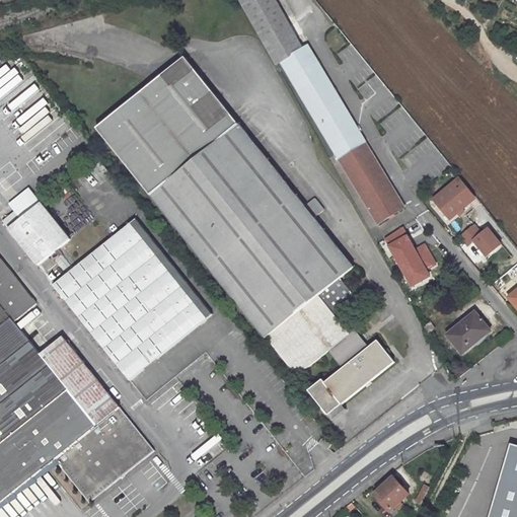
[(304,45),(278,0),(241,0),(282,71),(287,68),(315,53),(309,42),(304,45)]
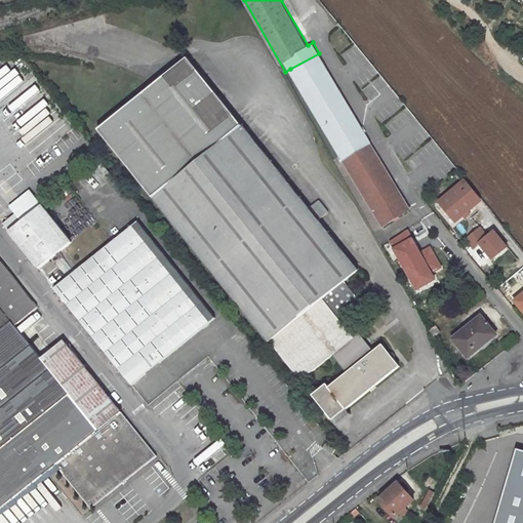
[(290,69),(377,225),(405,208),(319,53),(290,69)]
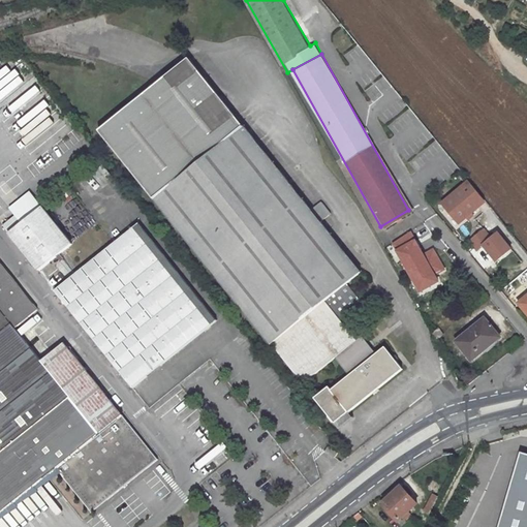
[(152,197),(302,382),(332,359),(336,354),(350,372),(345,376),(330,389),(327,385),(312,397),(333,422),(400,368),(382,346),(374,353),(360,336),(354,341),(337,319),(344,313),(341,309),(355,298),(343,283),(358,272),(332,239),(341,231),(334,221),(323,228),(188,57),(98,129),(152,197)]
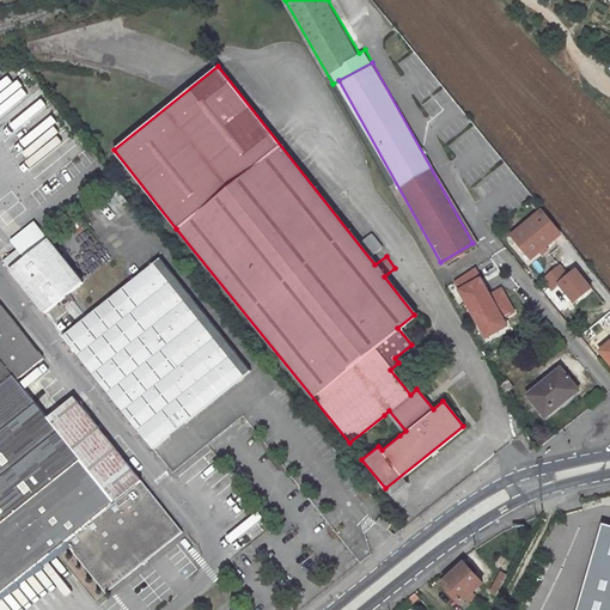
[(557,227),(541,207),(510,232),(529,256),(550,238),(548,235),(557,227)]
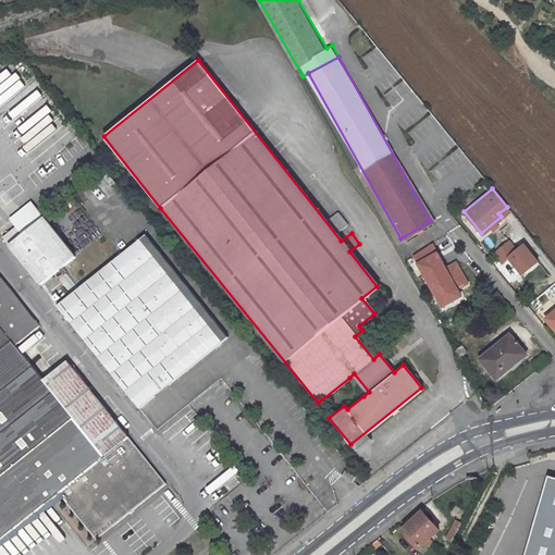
[(40,217),(27,201),(5,219),(11,224),(19,234),(7,244),(38,283),(50,273),(72,256),(40,217)]
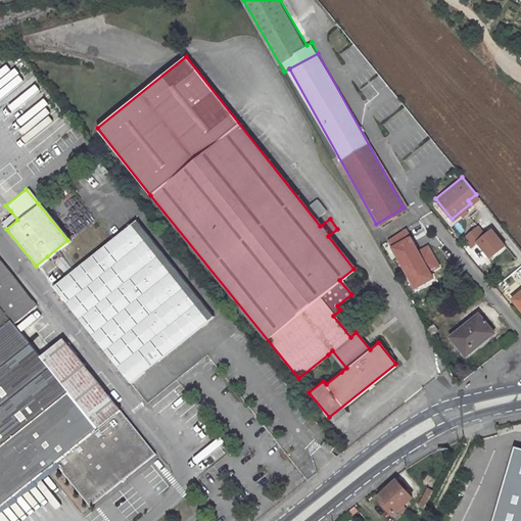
[(10,210),(0,219),(0,222),(6,229),(17,220),(10,210)]
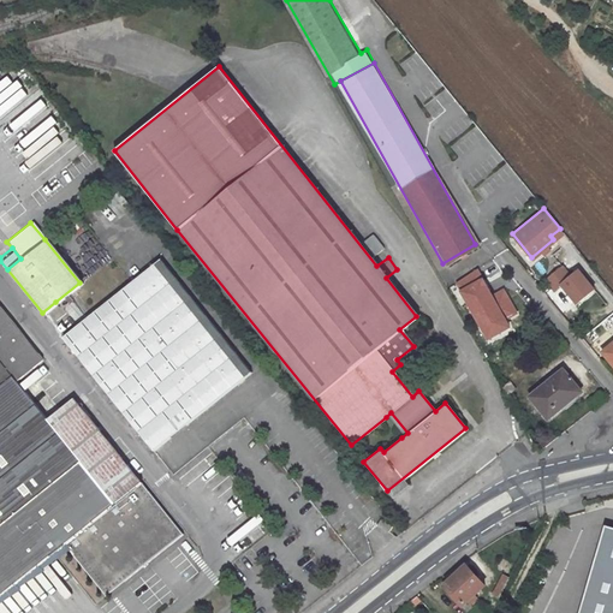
[(76,326),(61,337),(144,440),(177,414),(185,423),(249,372),(159,259),(76,326)]
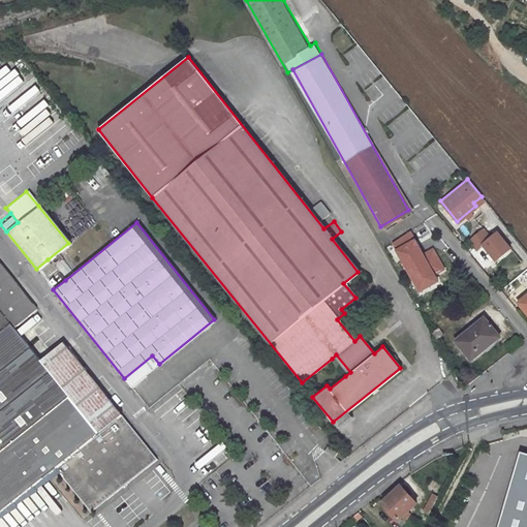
[(482,226),(467,239),(475,248),(482,243),(494,258),(509,246),(496,230),(489,237),(482,226)]
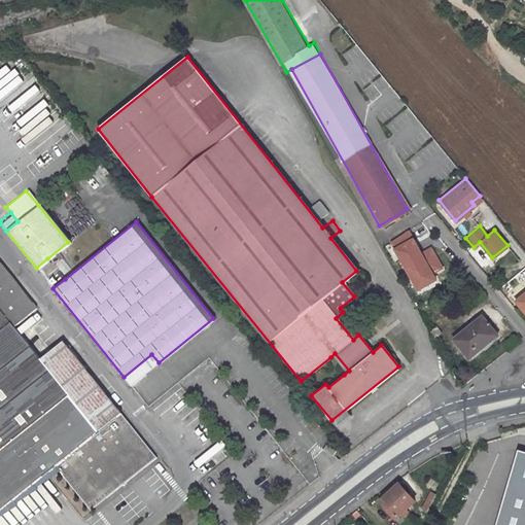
[(407,231),(389,241),(413,282),(430,273),(439,268),(428,248),(419,253),(416,255),(411,246),(414,244),(407,231)]
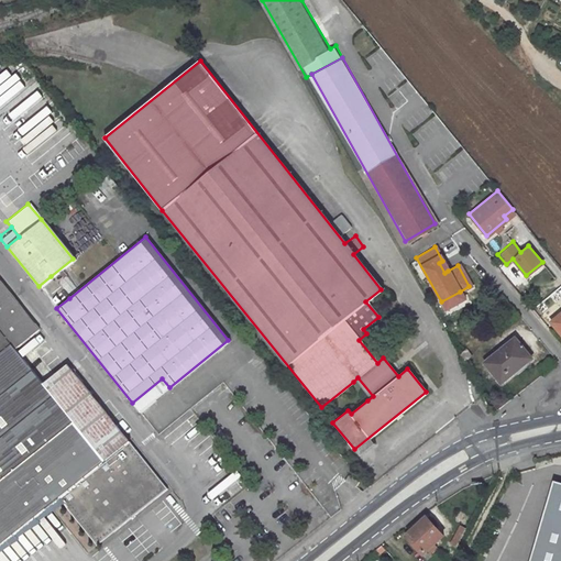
[(448,271),(442,261),(439,263),(444,273),(448,271)]
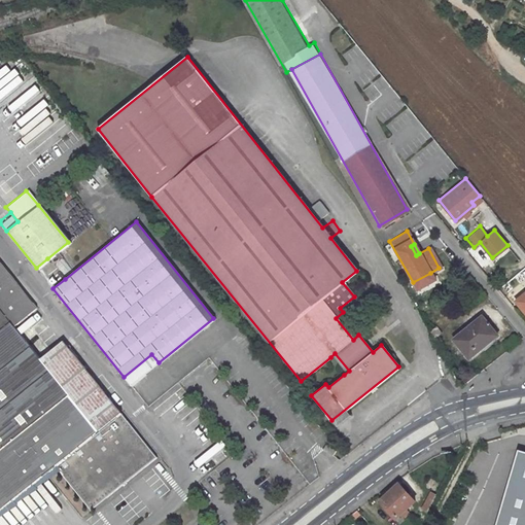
[(36,268),(53,288),(65,279),(47,258),(36,268)]
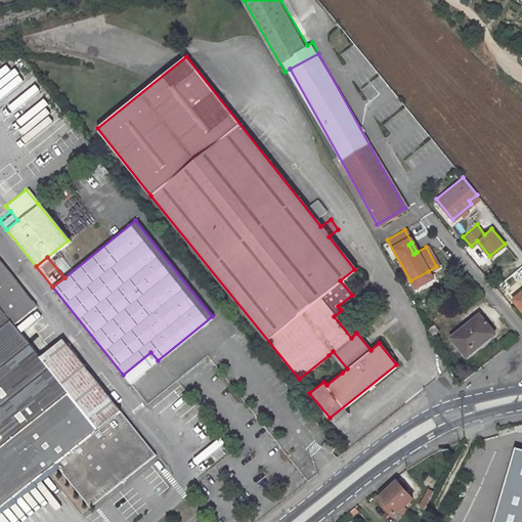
[(37,354),(13,322),(35,305),(0,262),(0,503),(35,476),(40,483),(58,469),(83,499),(98,487),(102,493),(154,451),(123,415),(120,417),(115,410),(118,408),(73,353),(58,337),(37,354)]
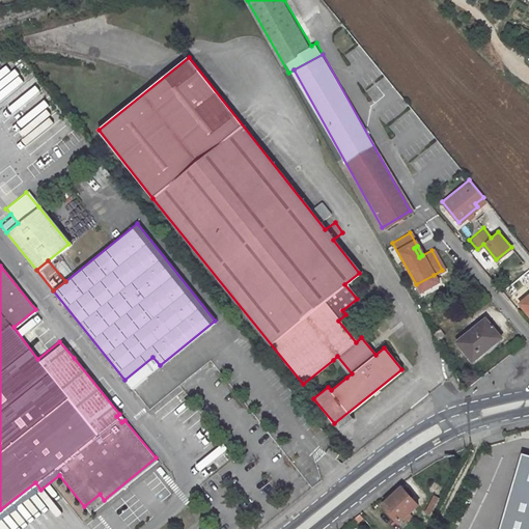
[(438,281),(434,275),(416,284),(420,291),(438,281)]
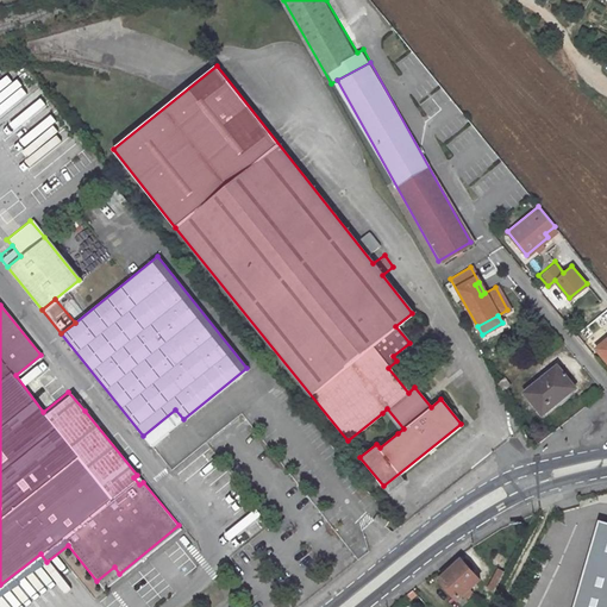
[(606,337),(596,346),(606,360),(606,337)]
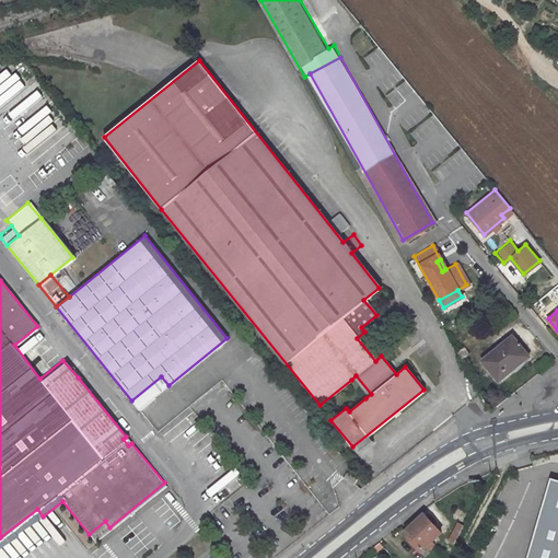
[(512,335),(484,359),(497,376),(511,365),(513,368),(529,356),(512,335)]
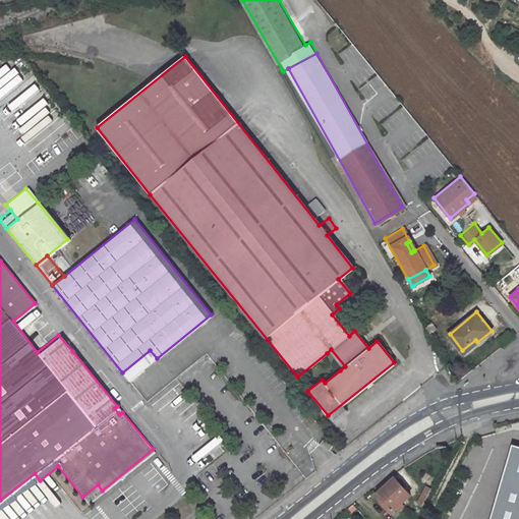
[(435,330),(429,324),(423,329),(427,335),(435,330)]
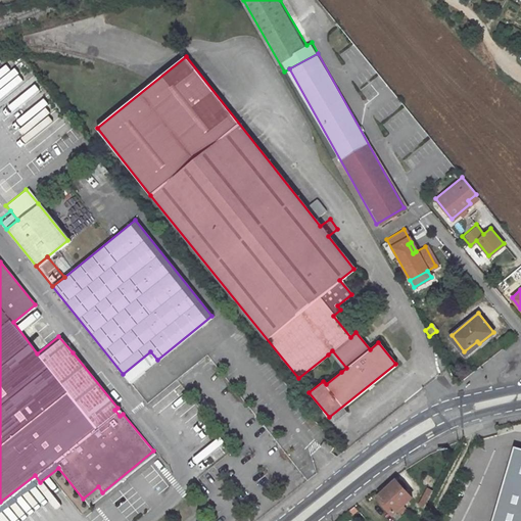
[(79,347),(65,331),(58,336),(73,352),(79,347)]
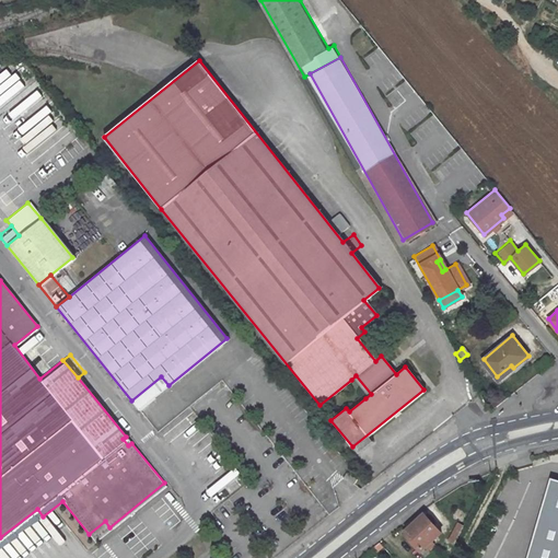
[(371,394),(356,375),(351,380),(365,398),(371,394)]
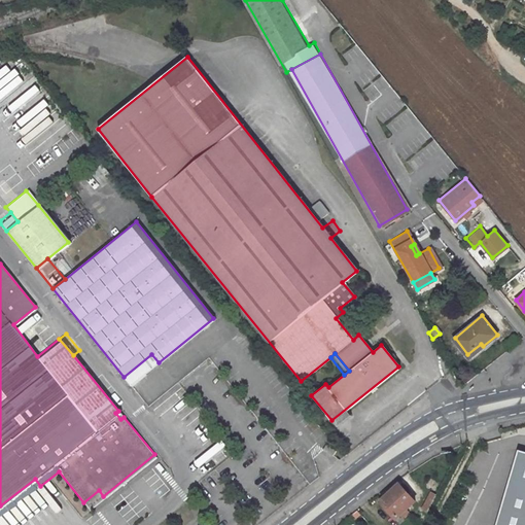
[(124,377),(131,385),(159,362),(151,354),(124,377)]
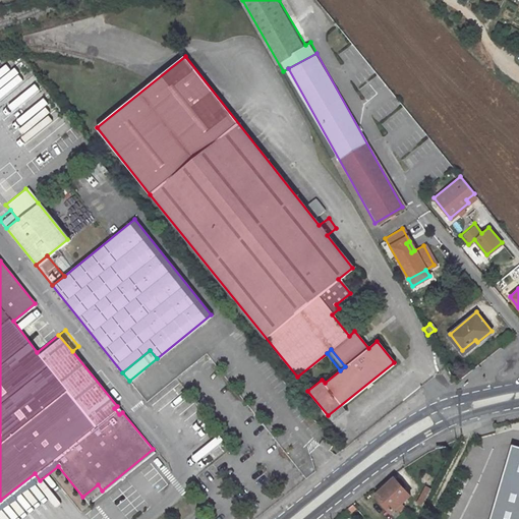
[(518,518),(518,442),(515,442),(492,518),(518,518)]
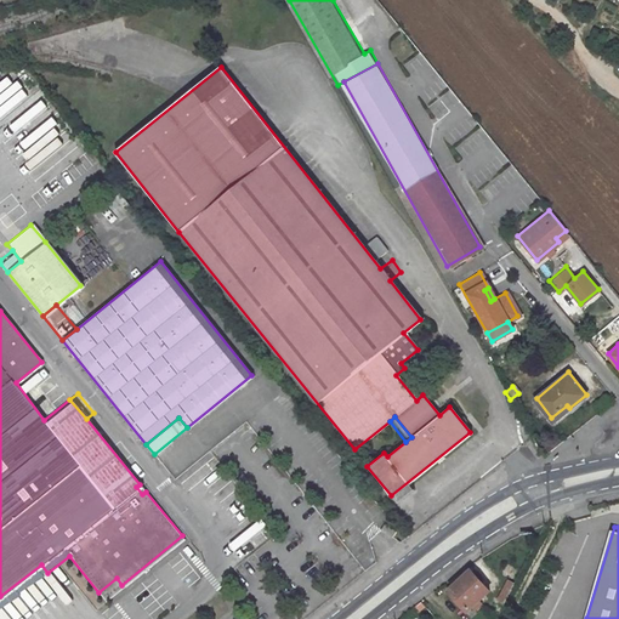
[(487,589),(470,569),(449,588),(467,607),(487,589)]
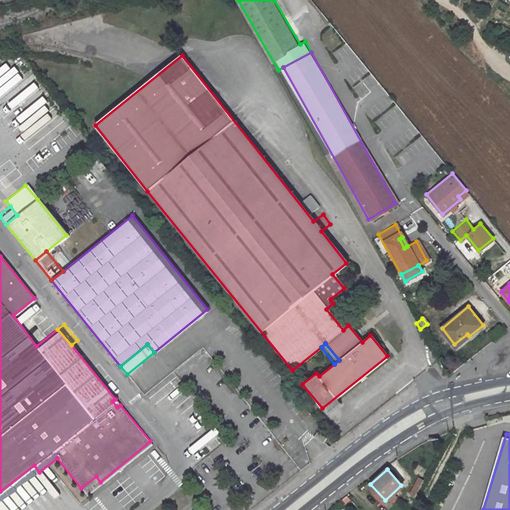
[(81,488),(86,494),(100,482),(96,476),(81,488)]
